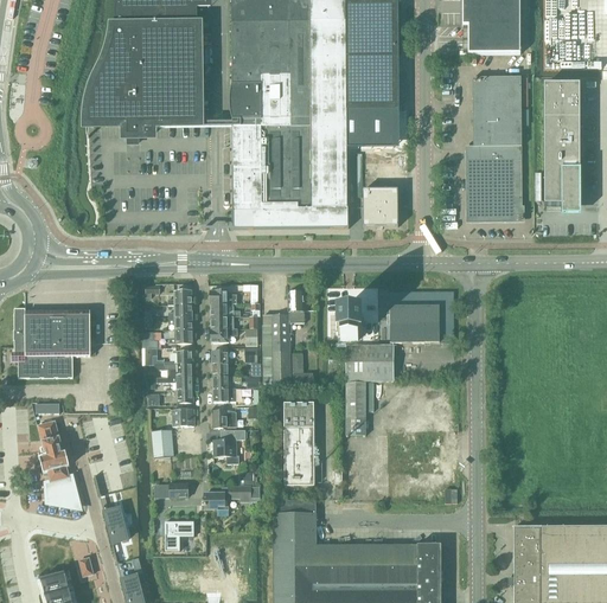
[(115,0),(114,2),(115,7),(115,11),(115,14),(114,18),(114,21),(114,24),(113,27),(113,31),(112,34),(112,38),(110,42),(109,45),(109,49),(108,52),(107,55),(106,58),(103,62),(102,64),(101,68),(98,71),(97,74),(95,78),(94,82),(93,84),(91,88),(90,91),(90,94),(89,97),(89,100),(88,103),(88,107),(87,109),(87,113),(87,116),(87,120),(87,122),(126,122),(126,134),(139,134),(139,122),(198,121),(196,0),(115,0)]
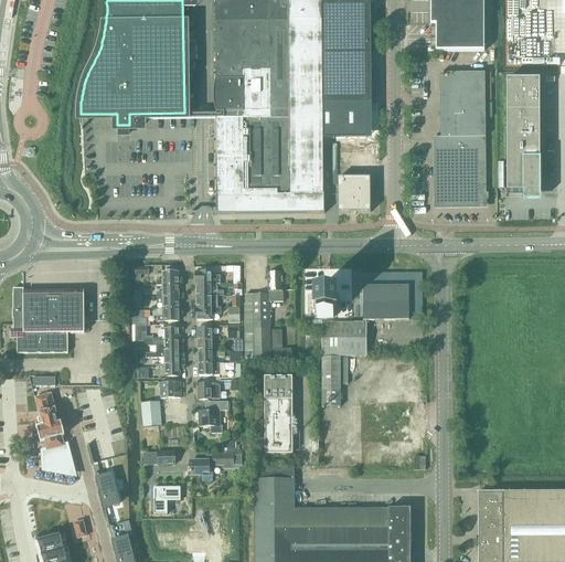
[(215,0),(217,211),(323,210),(323,192),(322,192),(322,103),(369,103),(368,0),(215,0)]
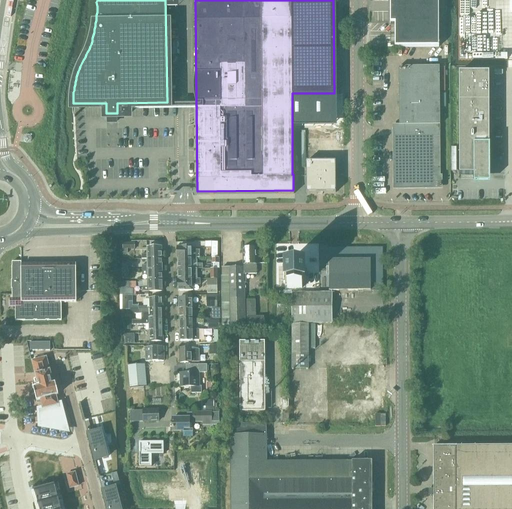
[(389,0),(390,20),(394,20),(394,44),(439,45),(438,0),(389,0)]
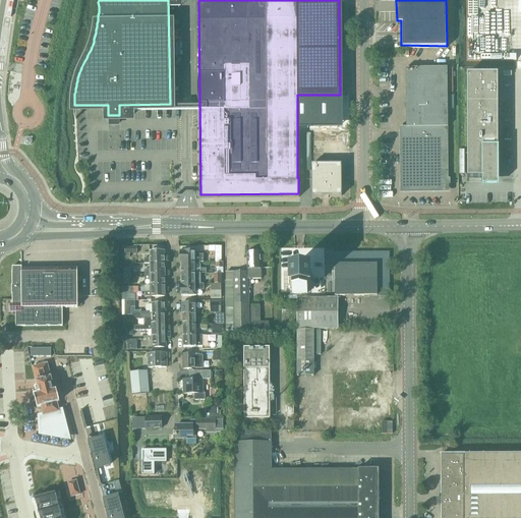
[(401,188),(448,188),(447,65),(405,65),(406,125),(408,124),(408,132),(401,132),(401,188)]
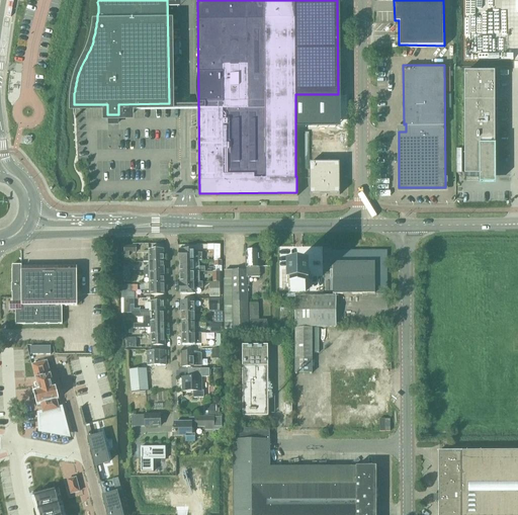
[(493,85),(493,70),(463,71),(463,85),(493,85)]
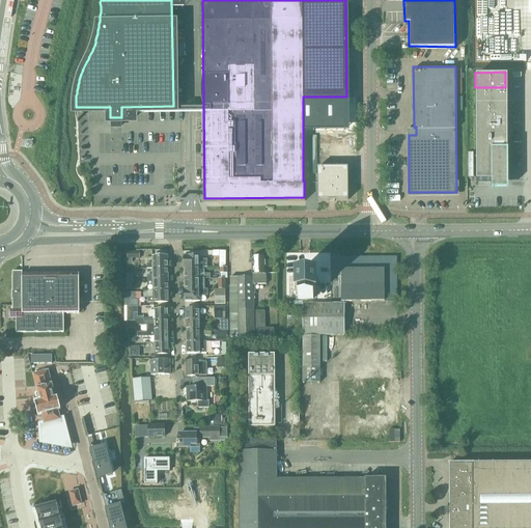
[(505,87),(475,87),(475,102),(505,102),(505,87)]
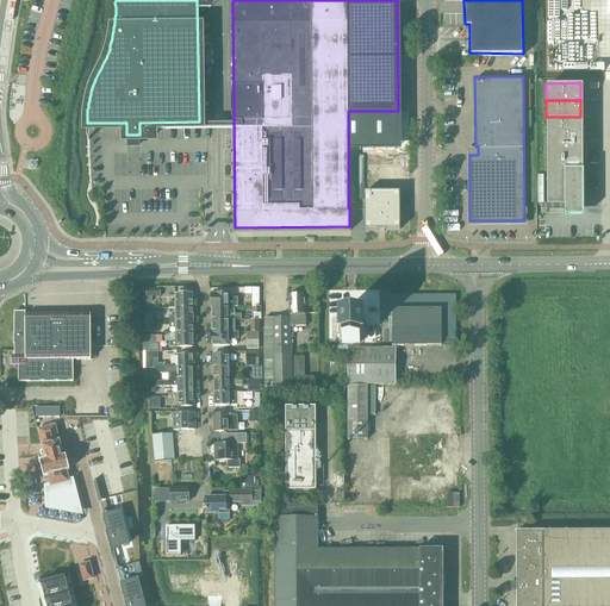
[(583,151),(582,151),(580,117),(546,117),(547,205),(566,205),(566,216),(582,216),(582,192),(583,192),(583,151)]
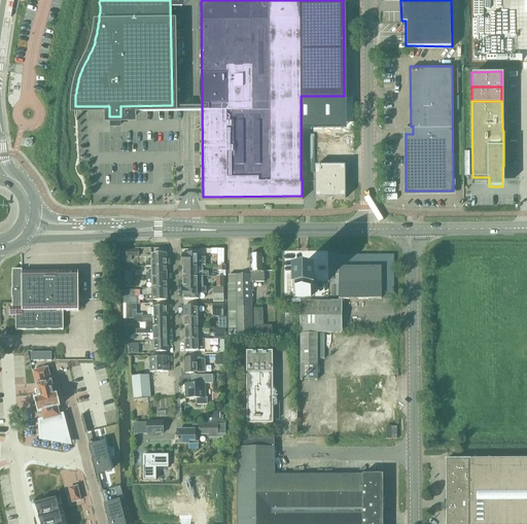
[(329,196),(329,163),(315,163),(315,196),(329,196)]
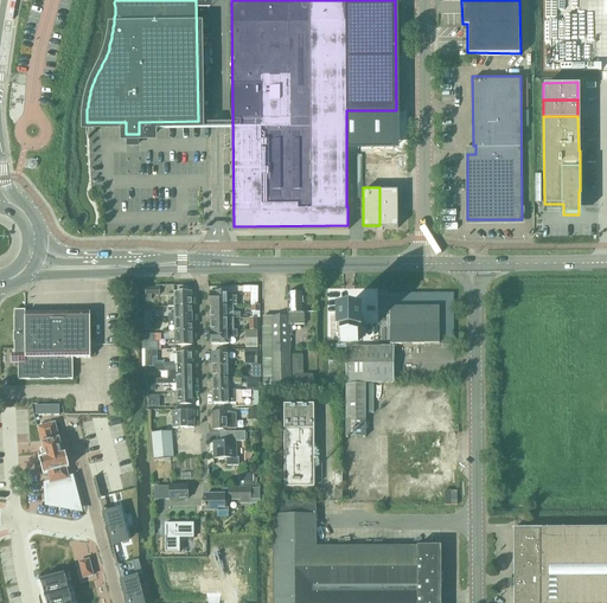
[(379,187),(379,225),(397,224),(397,187),(379,187)]
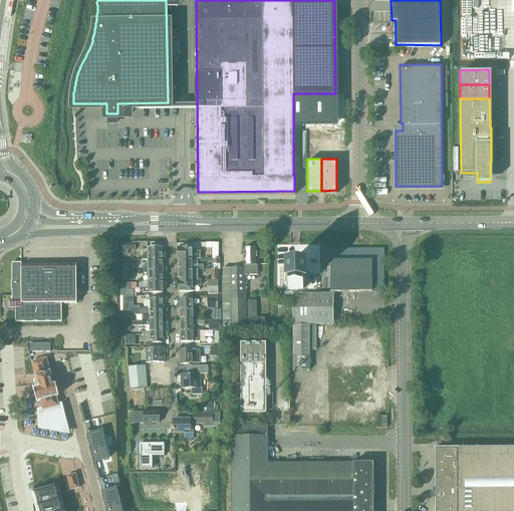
[(212,245),(212,255),(219,255),(218,240),(206,240),(206,245),(212,245)]
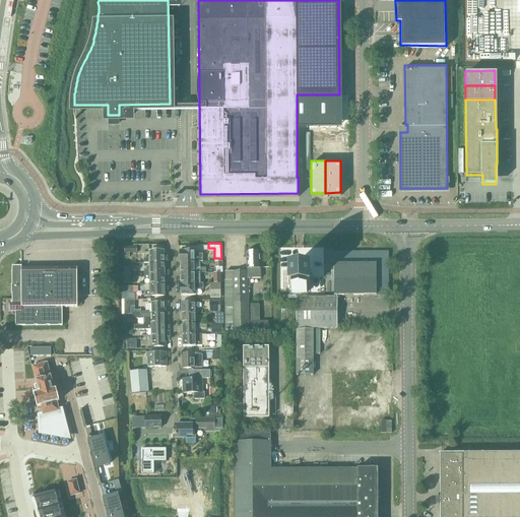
[(180,259),(199,259),(203,259),(202,251),(195,252),(194,248),(180,248),(180,259)]
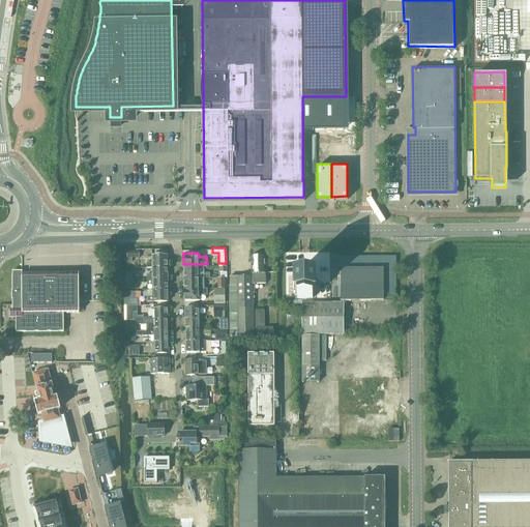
[(146,265),(152,265),(167,264),(167,254),(152,254),(152,260),(146,260),(146,265)]
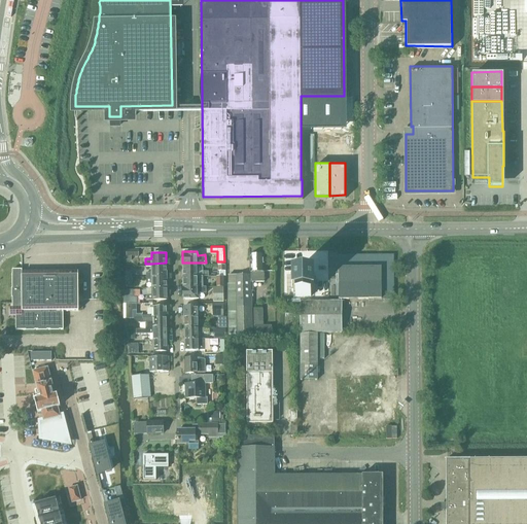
[(235,272),(227,272),(229,333),(237,333),(252,333),(252,325),(252,304),(251,280),(265,279),(265,268),(264,252),(250,252),(251,272),(235,272)]
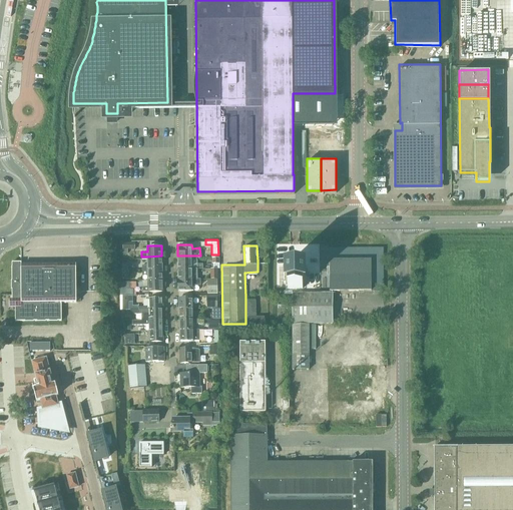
[(299,290),(299,319),(341,319),(341,290),(383,290),(383,245),(330,245),(329,290),(299,290)]
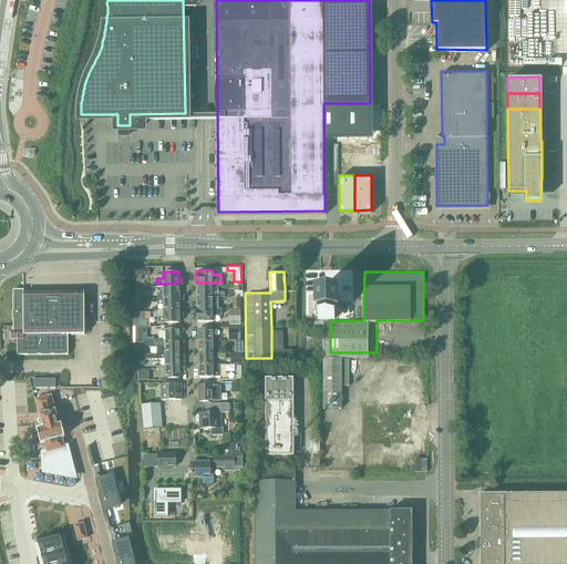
[(163,284),(163,290),(156,290),(156,296),(157,296),(178,296),(178,283),(163,284)]
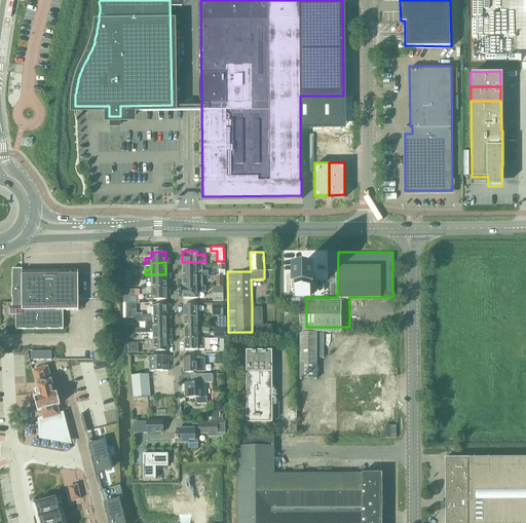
[(201,262),(182,262),(182,273),(200,273),(201,273),(207,273),(207,268),(201,268),(201,264),(201,262)]
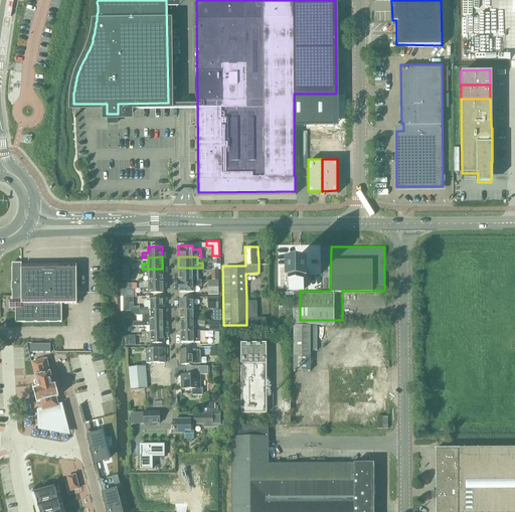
[(61,319),(60,304),(60,301),(75,301),(75,265),(50,265),(20,265),(20,261),(11,261),(11,298),(14,298),(14,320),(61,319)]
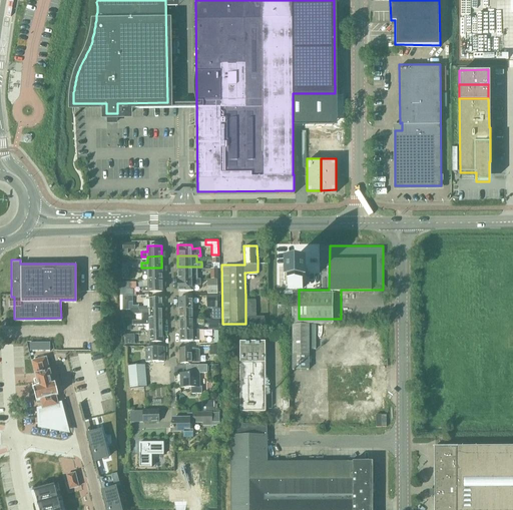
[(305,263),(286,263),(286,282),(288,282),(288,286),(303,286),(303,282),(305,282),(305,281),(307,281),(307,267),(305,267),(305,263)]
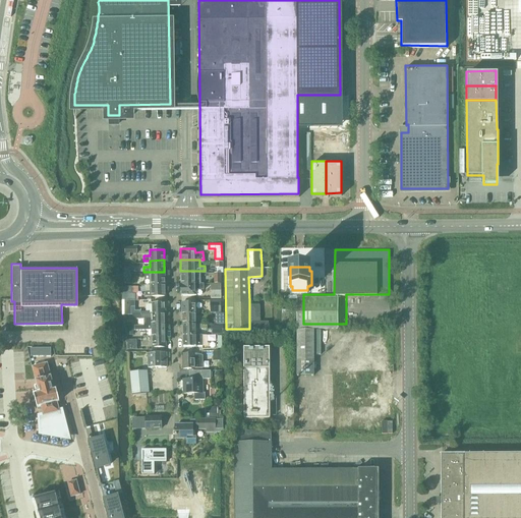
[(181,282),(199,282),(199,279),(199,271),(198,271),(180,271),(181,282)]
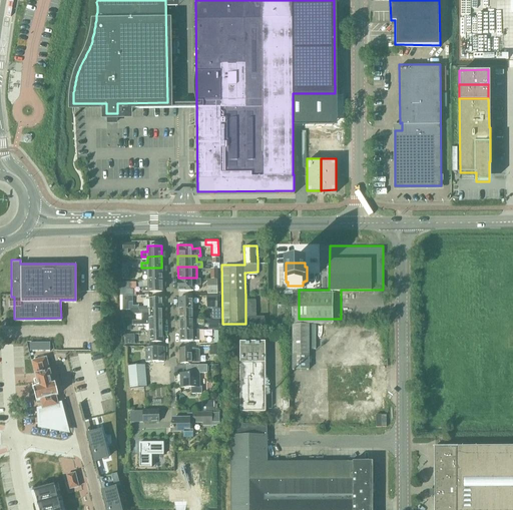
[(142,268),(142,273),(147,273),(147,278),(162,278),(161,268),(142,268)]
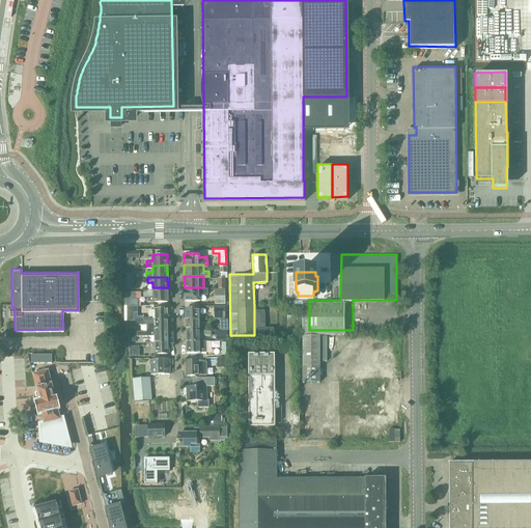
[(147,299),(154,299),(168,299),(168,287),(152,287),(147,287),(147,299)]
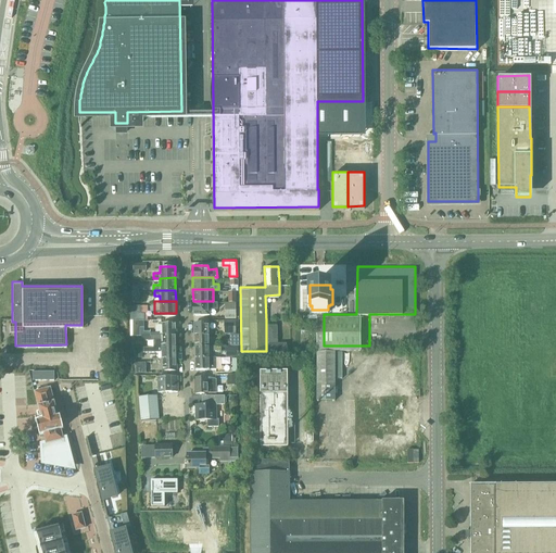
[(213,301),(193,301),(193,312),(209,312),(209,303),(214,303),(213,301)]
